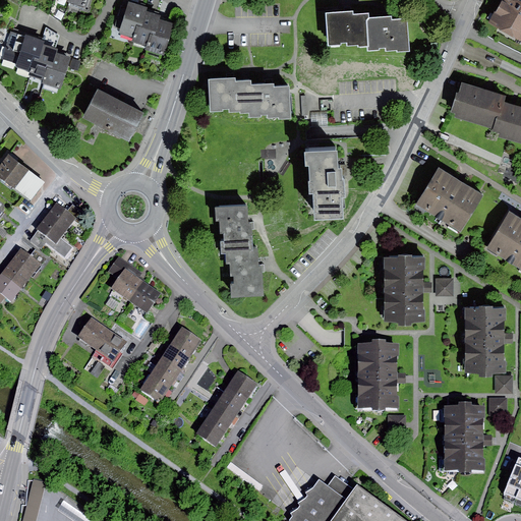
[(71,0),(71,1),(70,4),(88,9),(90,0),(71,0)]
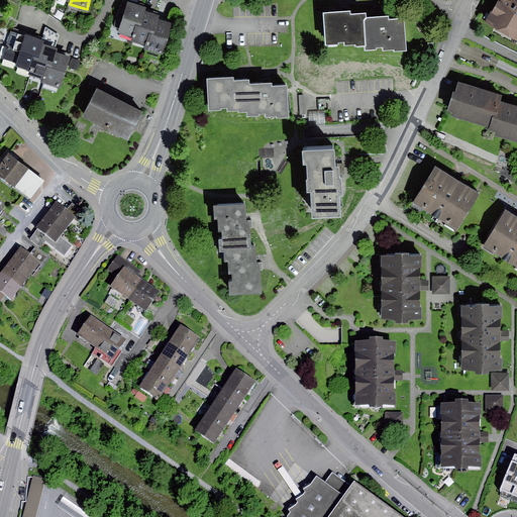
[(516,0),(497,0),(485,24),(516,42),(516,0)]
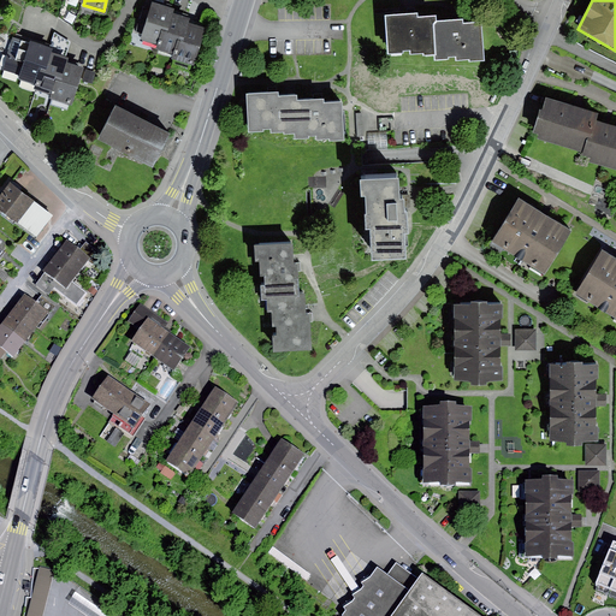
[(159,47),(171,10),(152,5),(150,10),(143,7),(136,31),(143,34),(141,41),(159,47)]
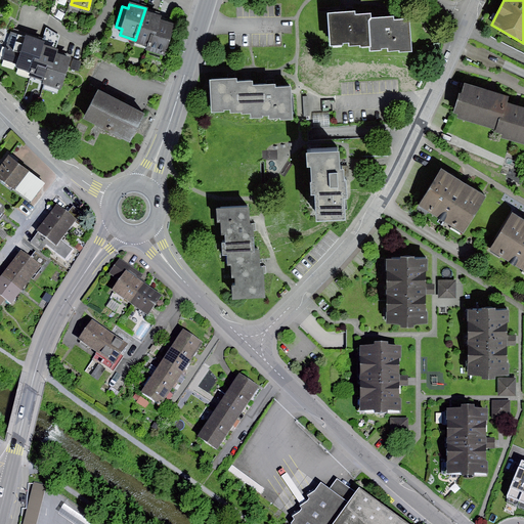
[(148,47),(158,16),(159,13),(145,8),(135,40),(134,43),(148,47)]
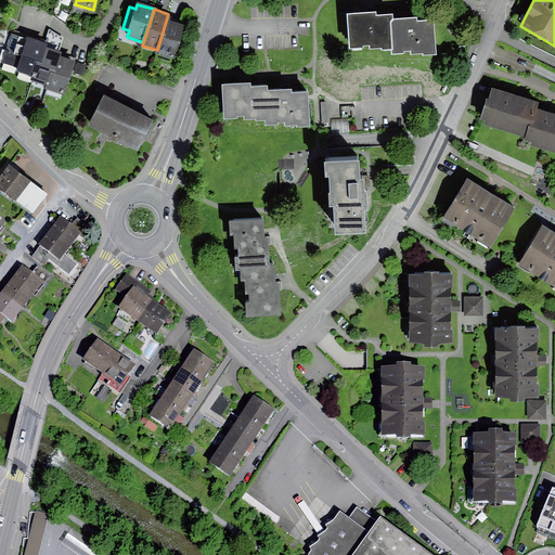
[(377,15),(348,16),(350,53),(382,51),(382,53),(394,53),(391,25),(392,22),(394,17),(377,18),(377,15)]
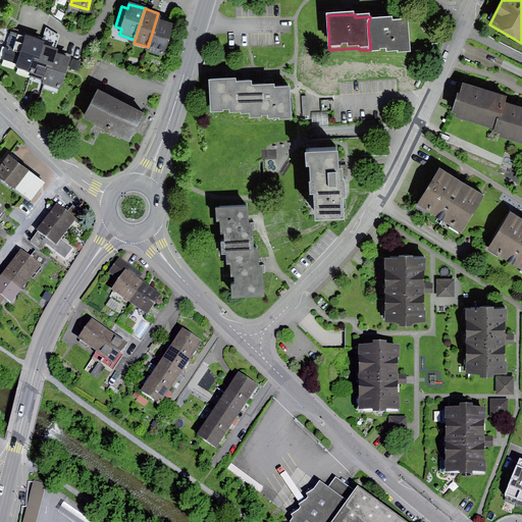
[(164,56),(174,25),(160,20),(161,17),(157,16),(148,47),(147,51),(164,56)]
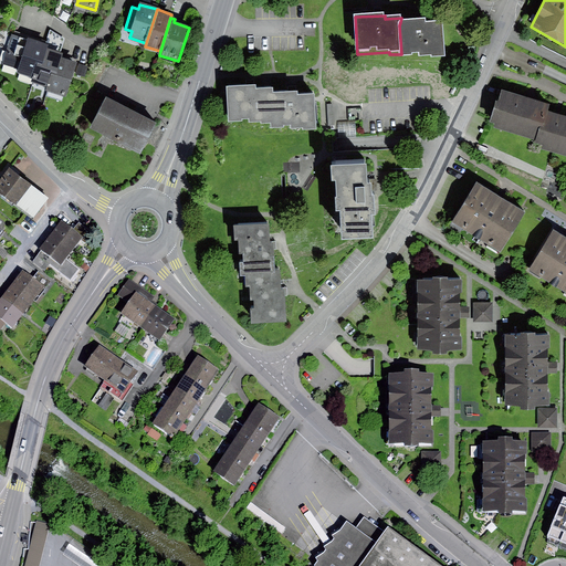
[(399,25),(401,54),(401,59),(431,56),(432,60),(446,59),(442,23),(426,24),(426,20),(400,22),(399,25)]
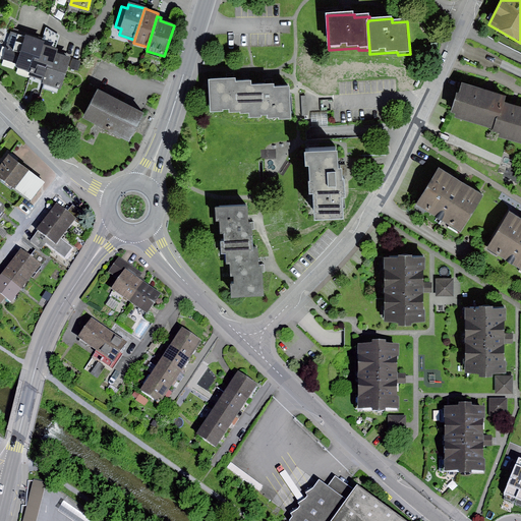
[(32,73),(42,42),(12,32),(3,59),(17,64),(16,68),(32,73)]
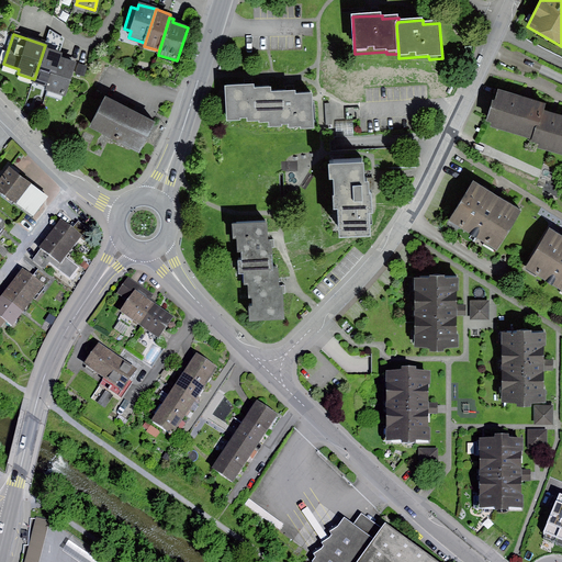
[(51,89),(60,58),(63,55),(58,54),(60,49),(45,45),(34,79),(32,83),(51,89)]
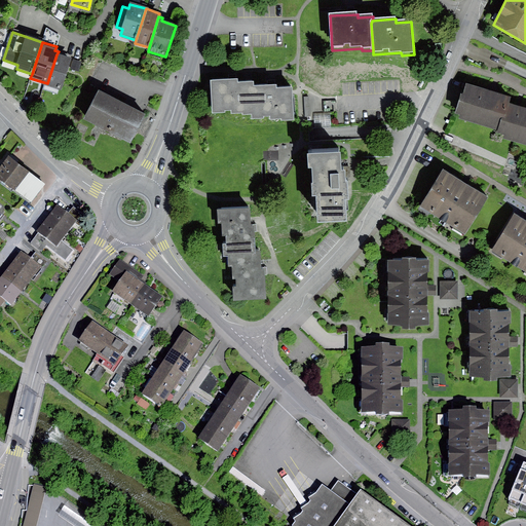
[(70,70),(73,61),(57,54),(47,83),(46,86),(63,91),(70,70)]
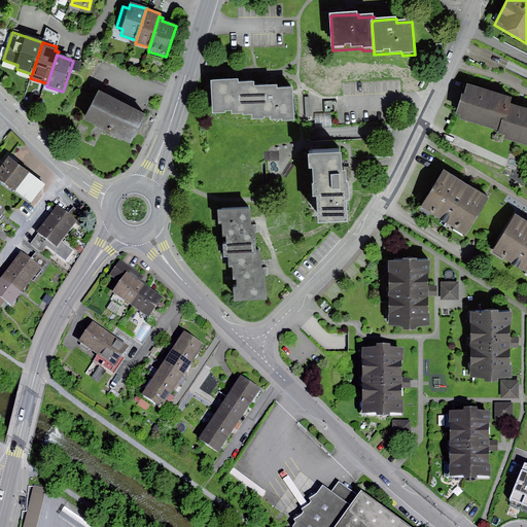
[(82,63),(73,61),(70,70),(79,72),(82,63)]
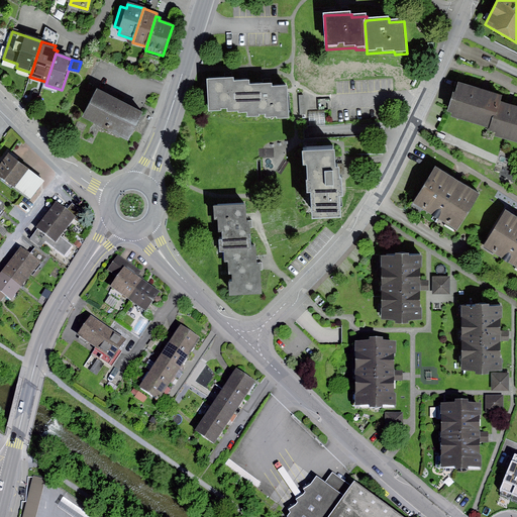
[(229,81),(207,82),(208,113),(221,113),(220,111),(228,111),(228,114),(238,114),(238,116),(249,115),(248,87),(248,84),(233,84),(233,81),(229,81)]
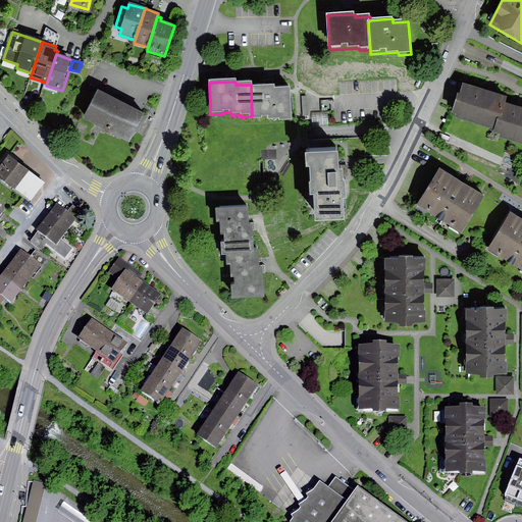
[(506,98),(461,84),(451,117),(494,132),(504,102),(506,98)]
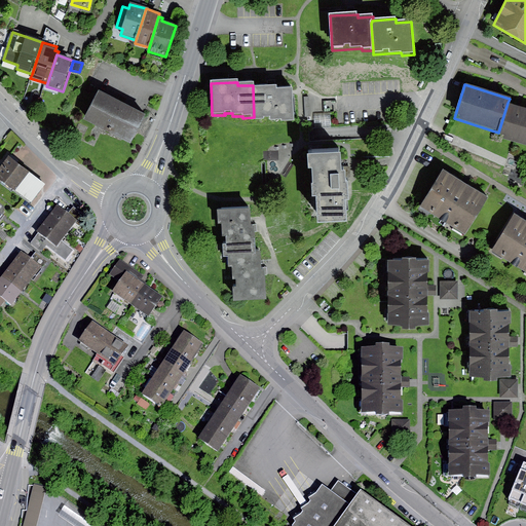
[(272,87),(253,88),(254,117),(254,121),(264,120),(264,118),(270,118),(270,122),(280,122),(280,124),(295,123),(294,90),(276,90),(276,87),(272,87)]
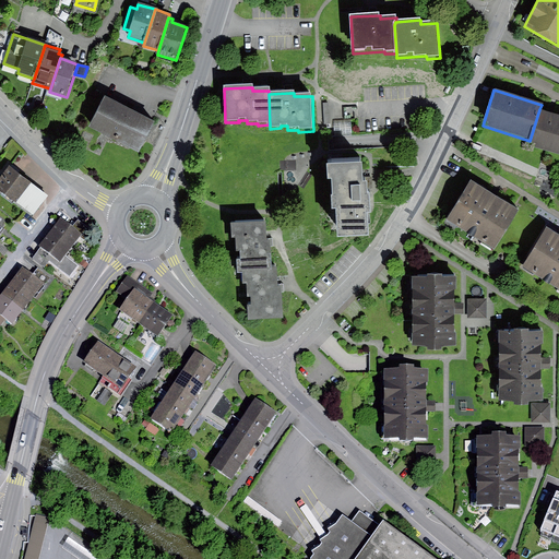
[(155,123),(105,98),(90,129),(139,154),(155,123)]
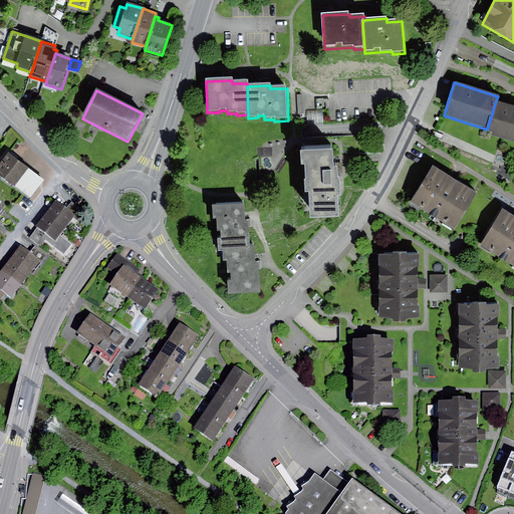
[(513,105),(496,100),(487,130),(486,135),(513,144),(513,105)]
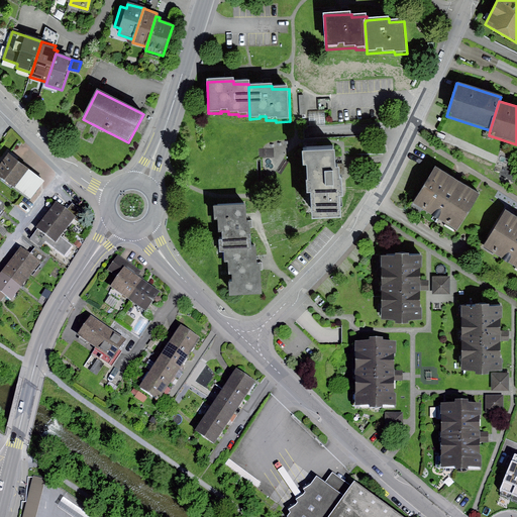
[(324,111),(308,112),(309,126),(325,125),(324,111)]
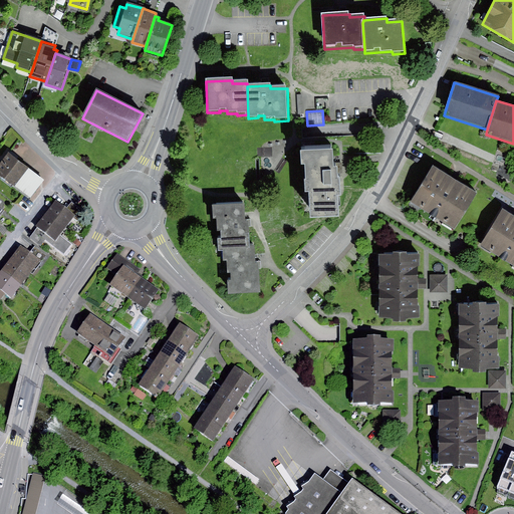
[(43,181),(8,154),(0,164),(0,176),(30,199),(43,181)]
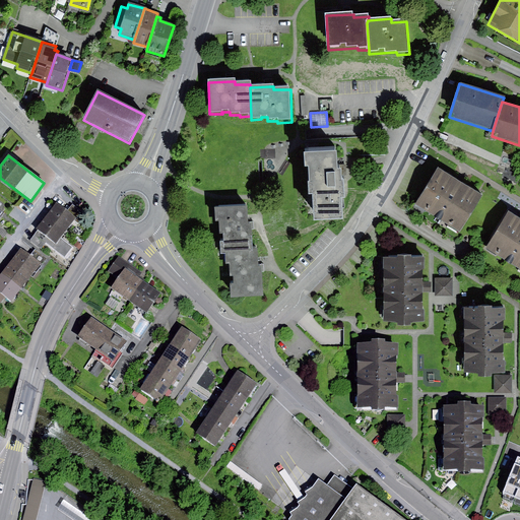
[(337,155),(304,157),(305,172),(310,172),(311,187),(308,187),(309,198),(313,198),(314,224),(342,223),(341,203),(345,203),(344,185),(342,185),(341,173),(338,173),(337,155)]
